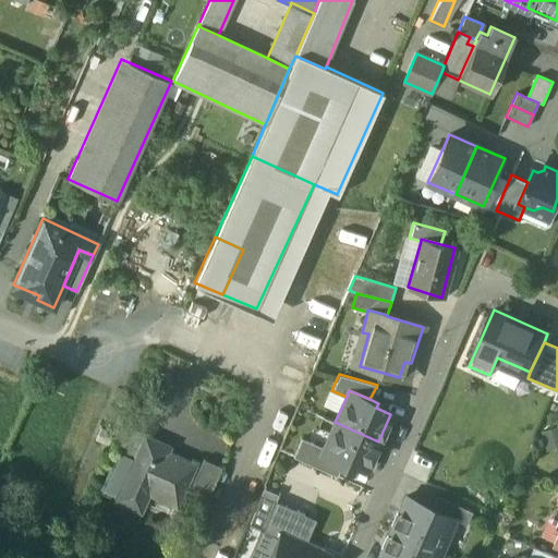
[(378,441),(335,422),(324,447),(320,453),(341,463),(350,468),(352,462),(366,469),(378,441)]
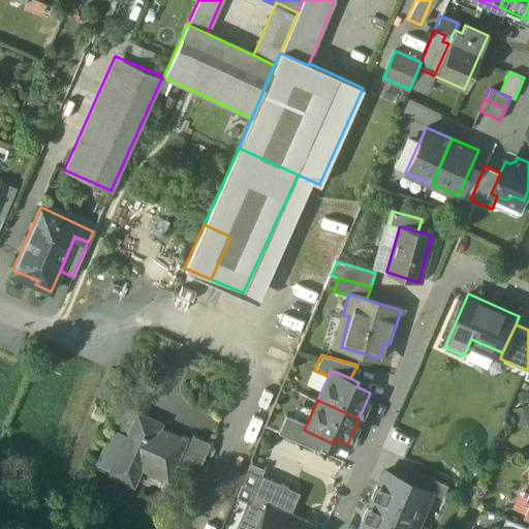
[(519,427),(528,423),(528,404),(514,409),(519,427)]
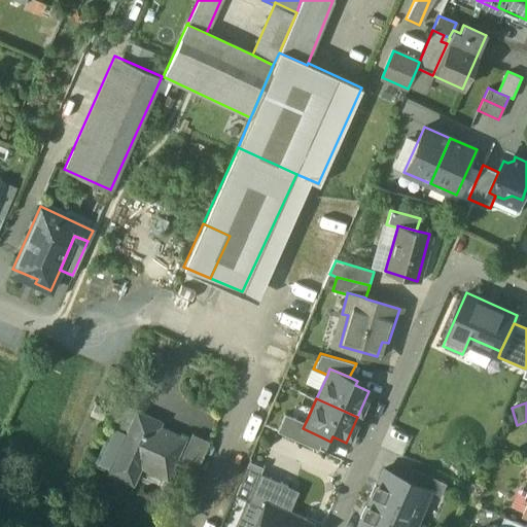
[(183,438),(135,416),(137,411),(123,403),(112,426),(127,433),(112,464),(108,472),(129,482),(137,464),(165,478),(183,438)]
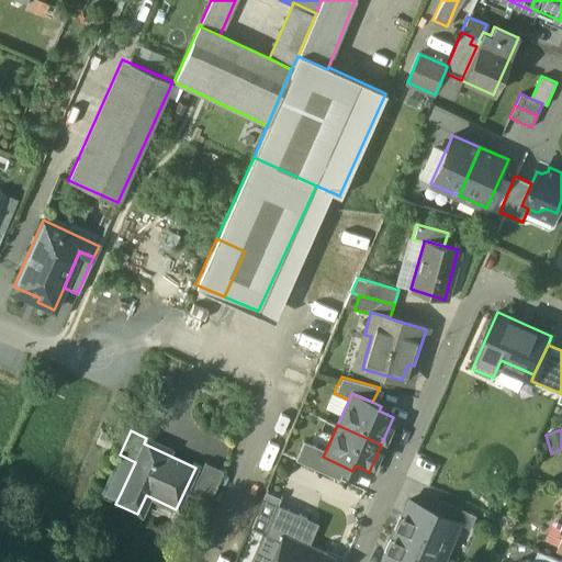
[(326,450),(303,440),(295,459),(339,479),(344,467),(323,457),(326,450)]
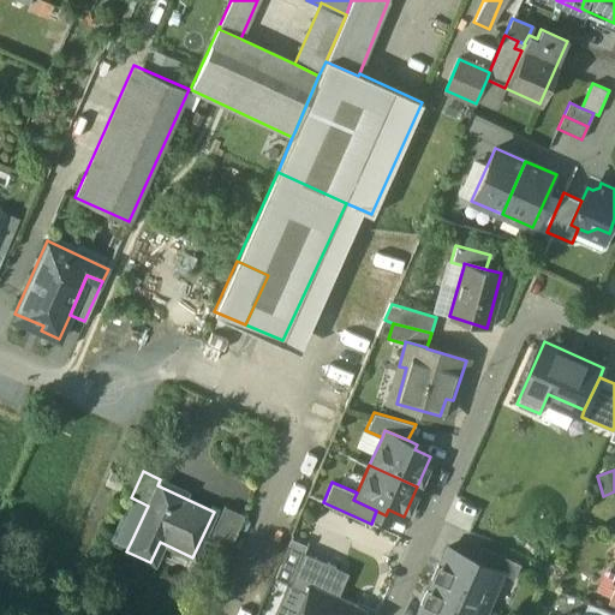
[(148,506),(131,497),(113,535),(131,542),(148,506)]
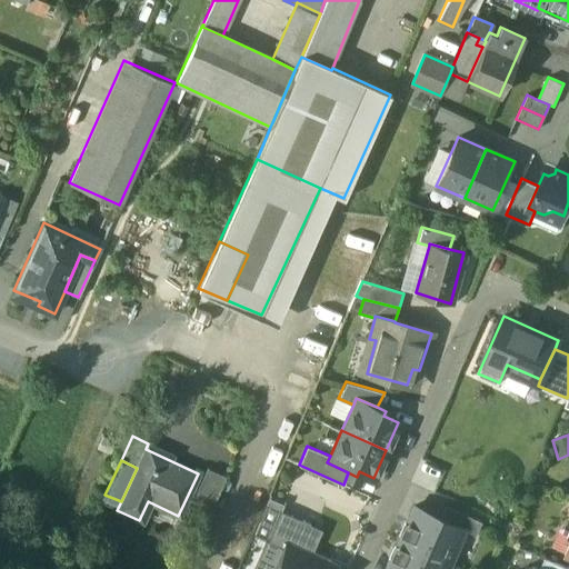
[(223,477),(207,469),(195,496),(212,503),(223,477)]
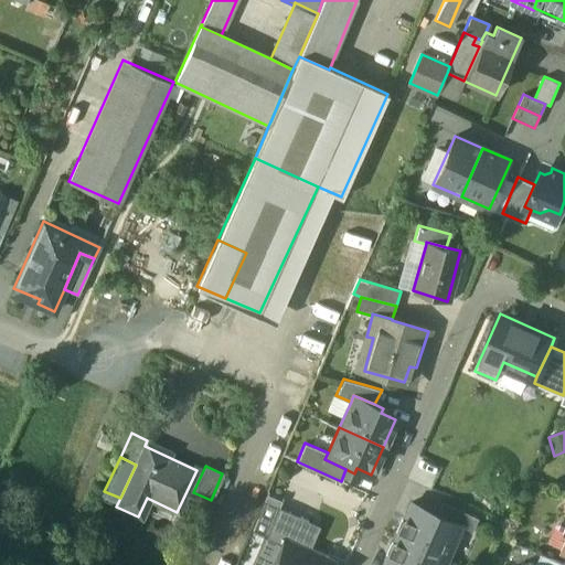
[(443,501),(437,514),(461,524),(473,530),(479,518),(443,501)]
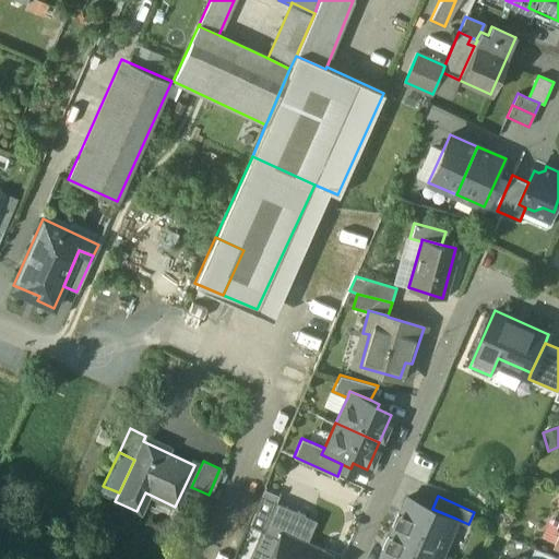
[(432,509),(407,497),(393,531),(431,547),(441,551),(456,519),(432,509)]
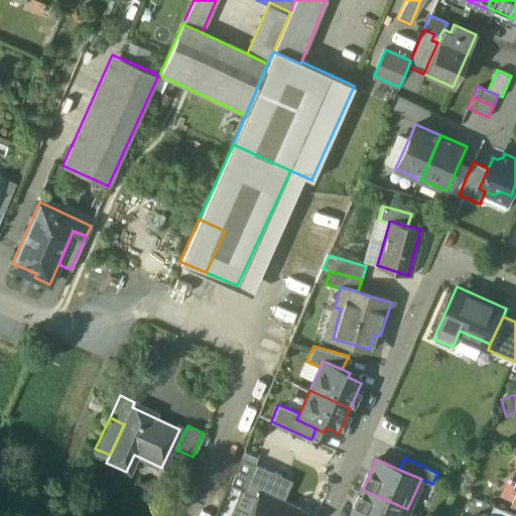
[(281,475),(254,463),(242,490),(256,496),(259,490),(272,496),(281,475)]
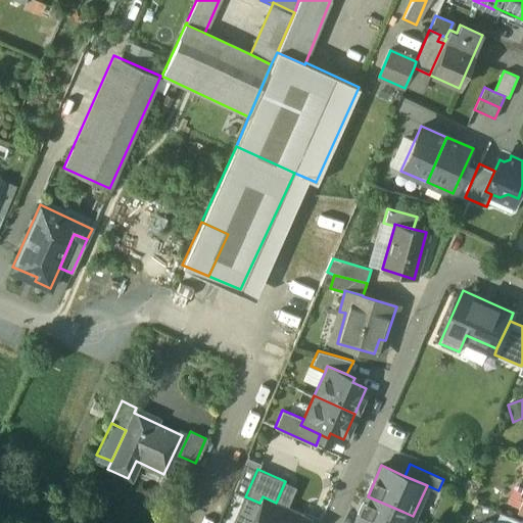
[(250,522),(259,503),(245,496),(233,522),(250,522)]
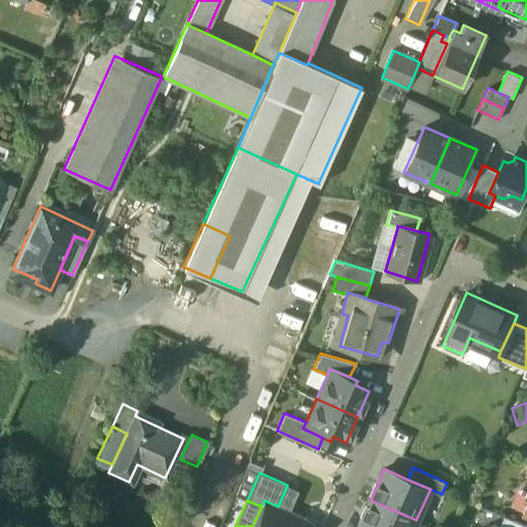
[(278,506),(265,500),(261,506),(252,526),(302,526),(306,519),(278,506)]
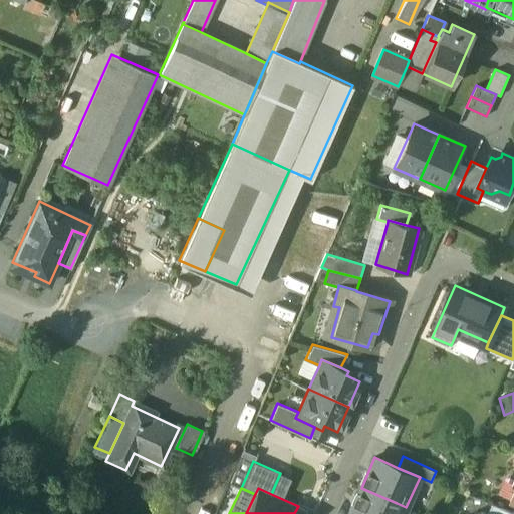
[(397,503),(361,488),(349,513),(403,513),(406,507),(397,503)]
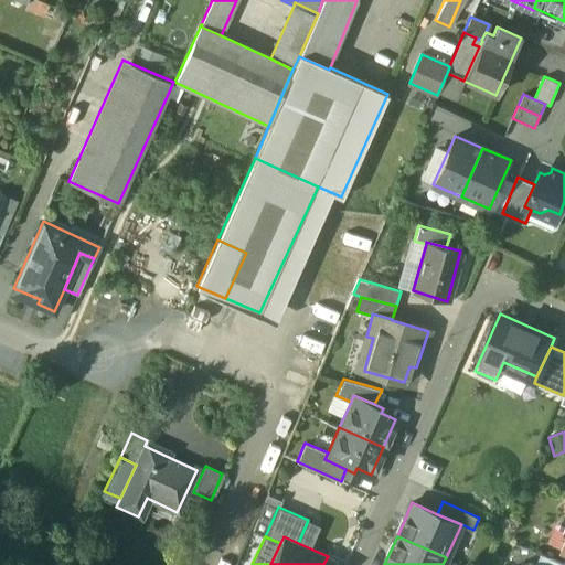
[(564,564),(564,563),(542,553),(535,564),(564,564)]
